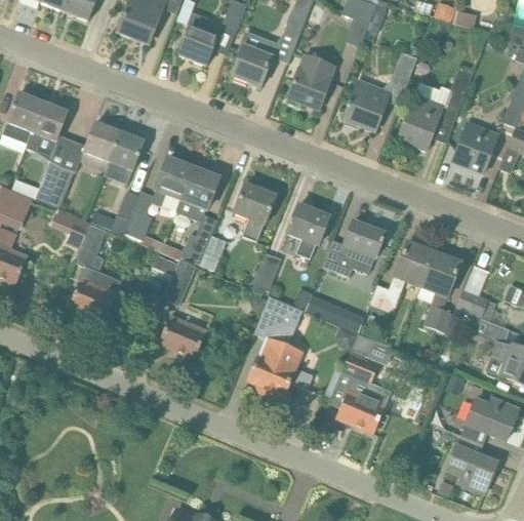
[(42,0),(41,2),(65,11),(69,0),(42,0)]
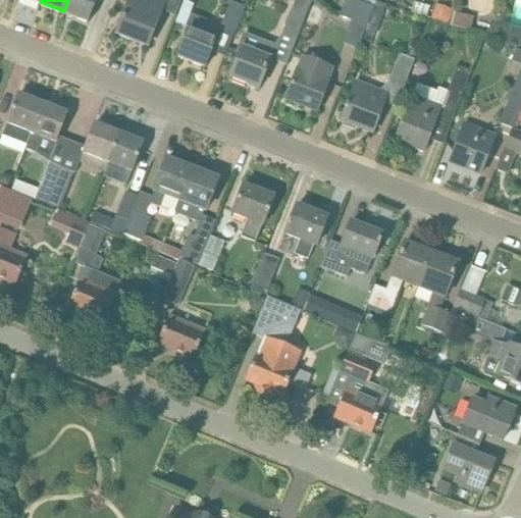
[(89,20),(96,1),(96,0),(68,0),(64,11),(89,20)]
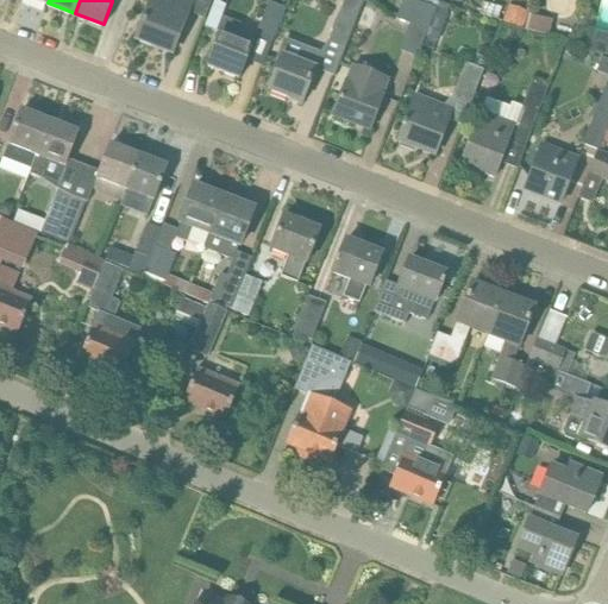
[(173,50),(181,29),(193,0),(171,0),(169,7),(151,0),(137,37),(173,50)]
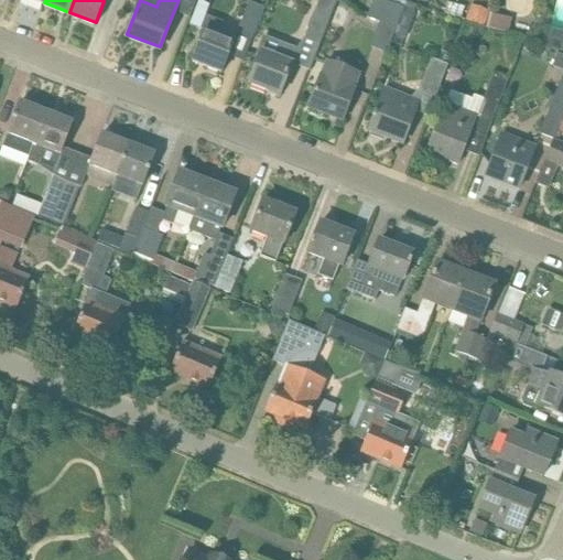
[(199,0),(191,22),(201,27),(205,29),(201,39),(193,60),(222,71),(228,52),(229,50),(235,38),(218,31),(223,20),(206,12),(210,2),(206,0),(199,0)]
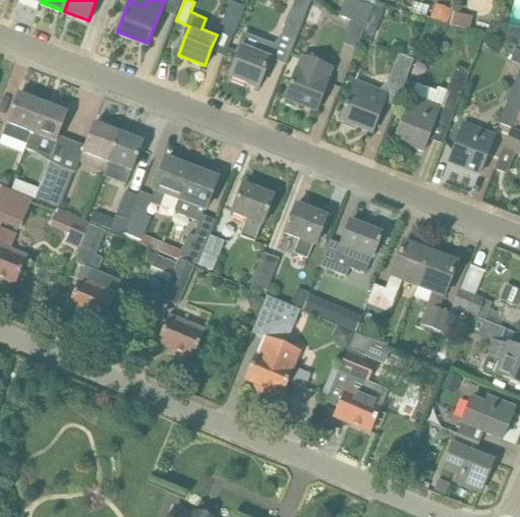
[(244,5),(244,4),(231,0),(223,21),(236,26),(244,5)]
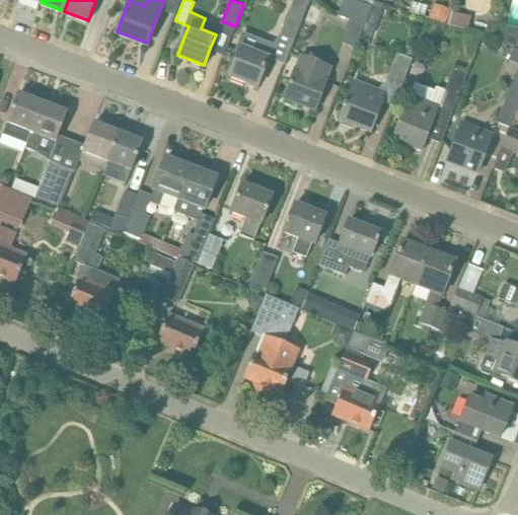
[(295,39),(304,13),(309,0),(294,0),(282,32),(295,39)]
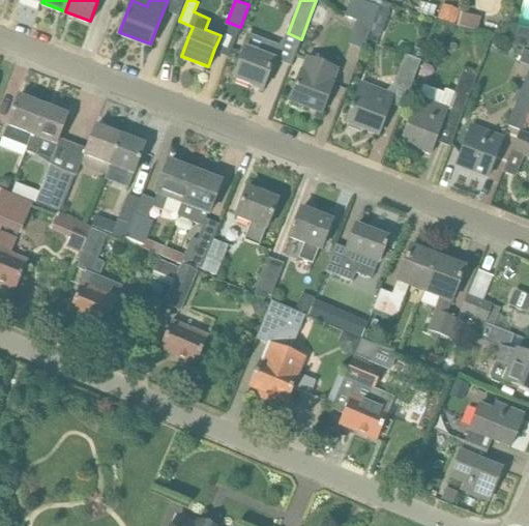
[(379,5),(366,0),(351,0),(347,12),(358,18),(349,41),(363,47),(371,28),(379,5)]
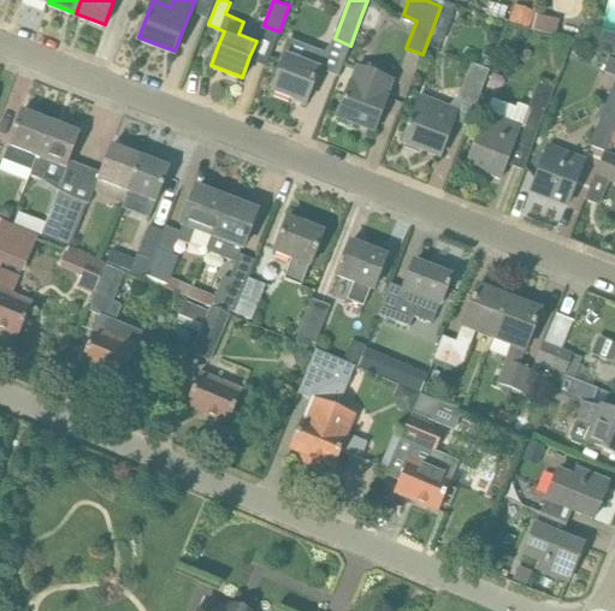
[(442,6),(441,6),(431,33),(444,37),(454,11),(455,3),(449,0),(444,0),(442,6)]
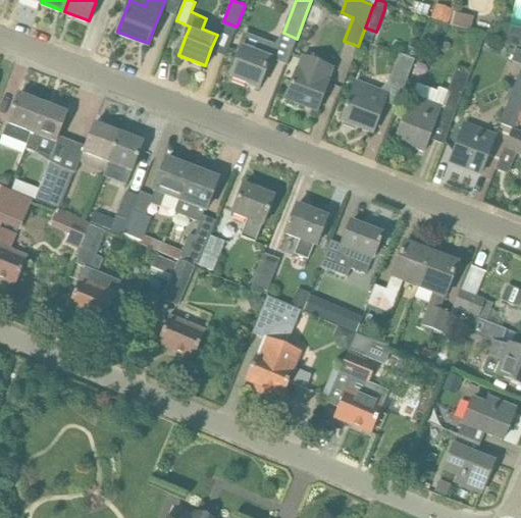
[(432,4),(418,0),(415,0),(412,10),(428,15),(432,4)]
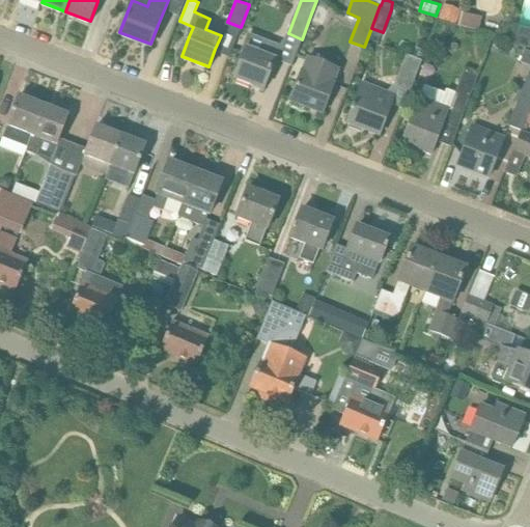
[(444,0),(439,15),(456,21),(461,6),(444,0)]
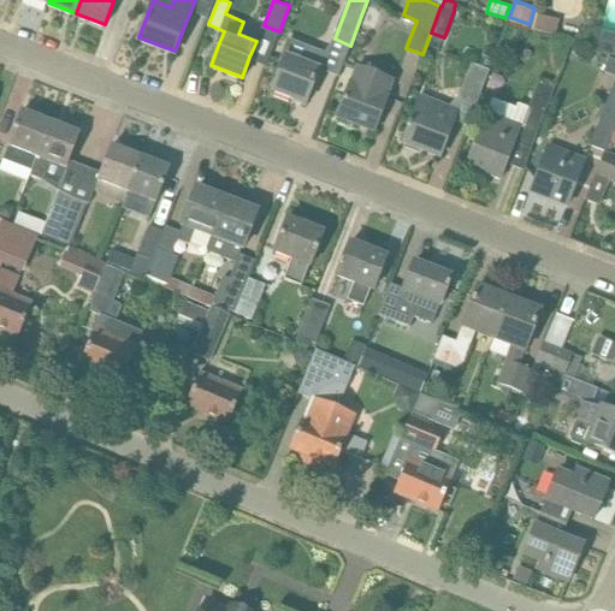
[(560,17),(534,12),(531,29),(556,34),(560,17)]
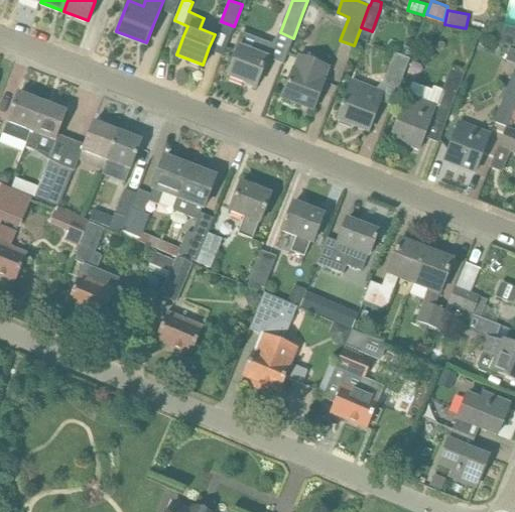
[(428,22),(425,33),(433,36),(436,24),(428,22)]
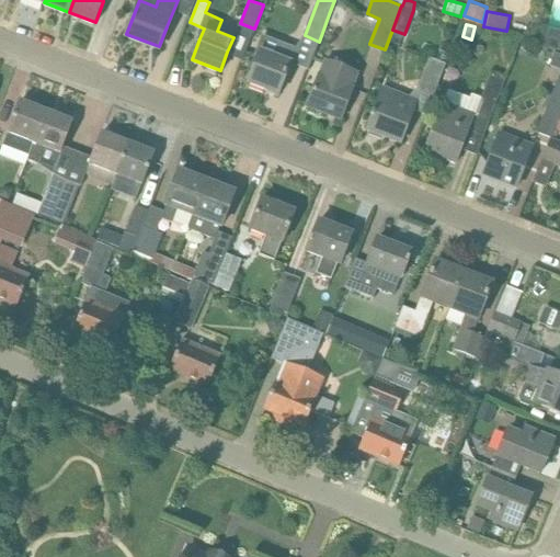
[(278,92),(286,71),(296,46),(282,41),(276,55),(260,49),(248,80),(278,92)]
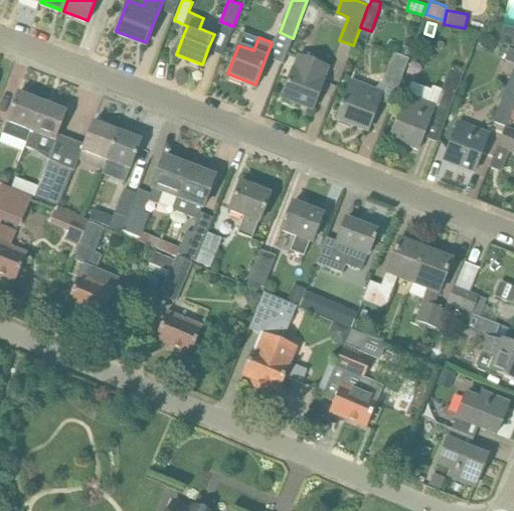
[(398,84),(409,56),(395,49),(384,79),(398,84)]
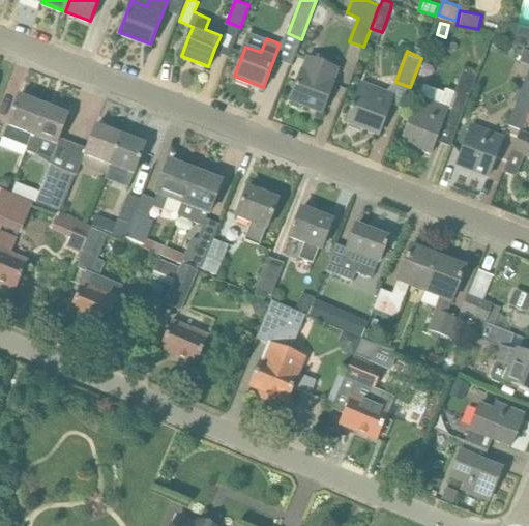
[(338,68),(305,56),(299,70),(301,71),(291,98),(322,110),(332,83),(331,82),(338,68)]
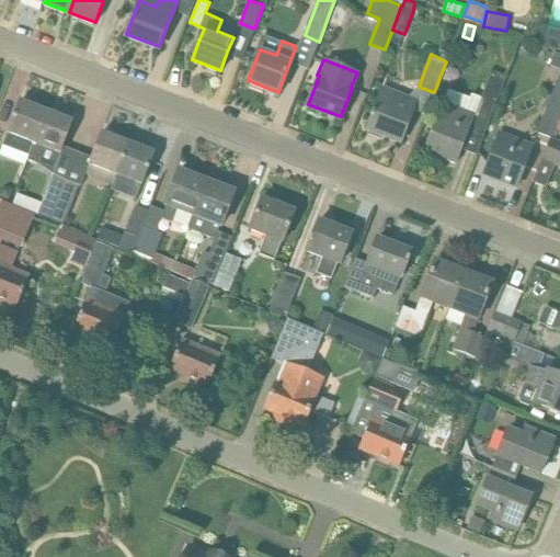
[(472,129),(483,134),(506,76),(492,70),(482,95),(486,97),(472,129)]
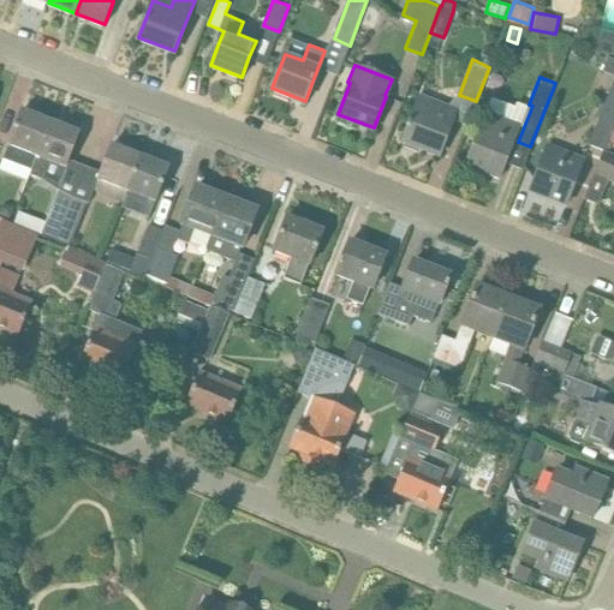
[(590,143),(606,149),(613,127),(613,88),(612,88),(590,143)]
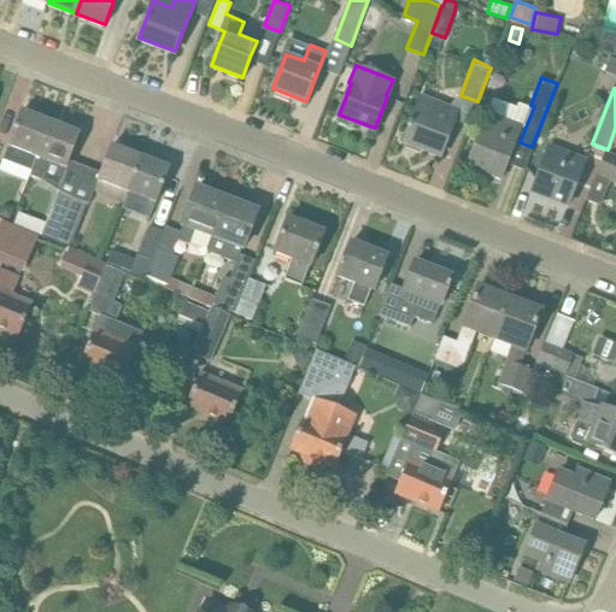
[(468,164),(502,177),(528,105),(517,101),(516,105),(493,96),(468,164)]
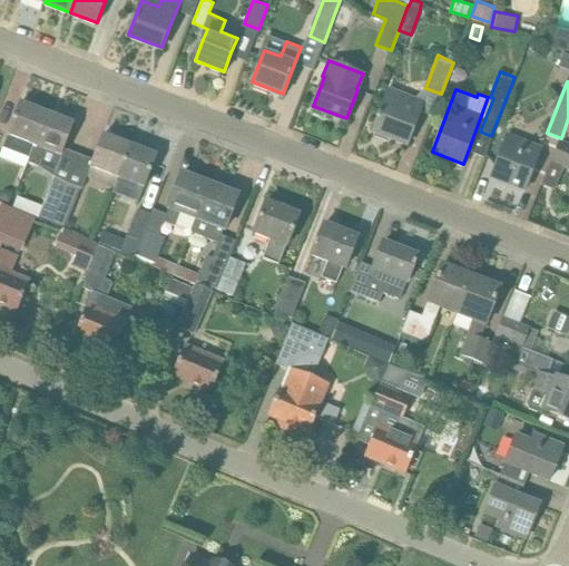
[(408,143),(415,122),(423,101),(410,96),(406,104),(386,96),(373,129),(408,143)]
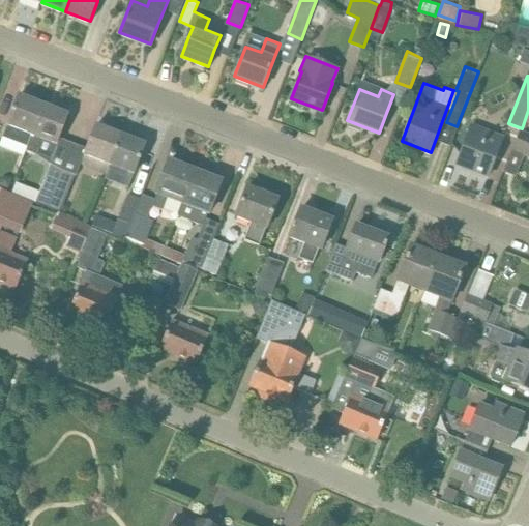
[(28,145),(45,104),(19,93),(11,113),(7,123),(8,123),(3,136),(28,145)]
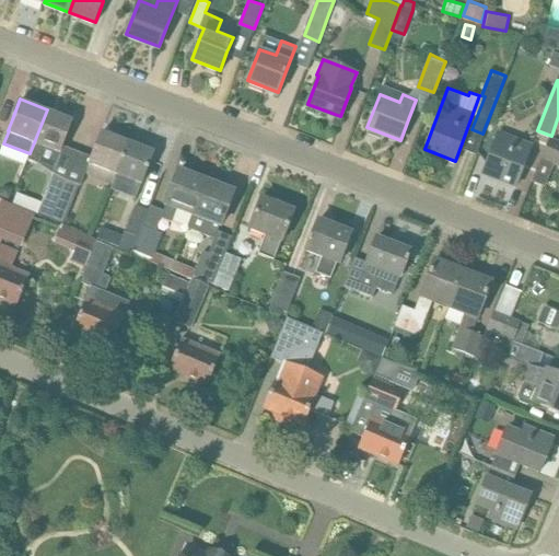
[(60,150),(65,139),(72,119),(47,109),(30,153),(28,157),(38,160),(44,145),(60,150)]
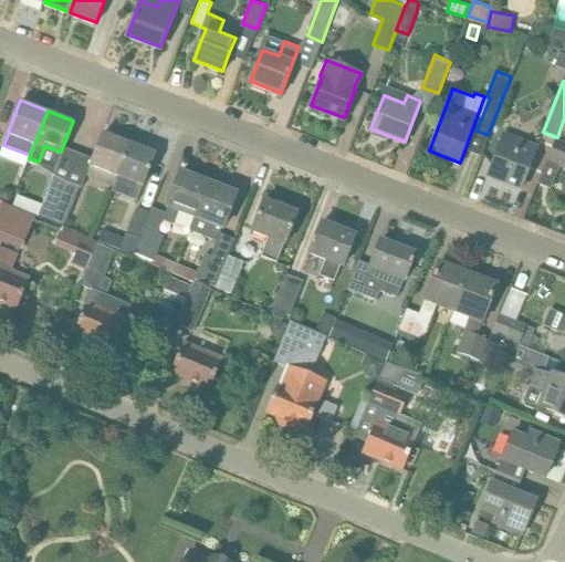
[(117,174),(129,142),(103,132),(95,153),(91,164),(116,174),(117,174)]
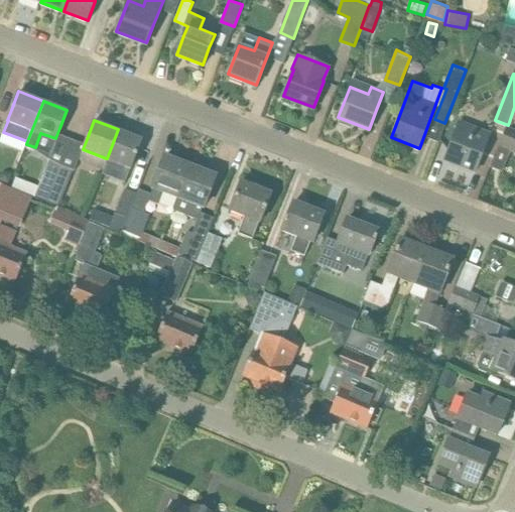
[(514,130),(507,127),(499,144),(514,151),(514,130)]
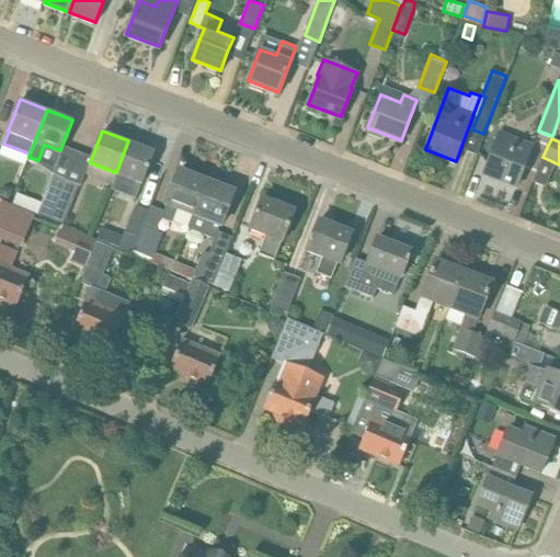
[(517,185),(525,165),(532,146),(514,139),(511,147),(495,140),(483,172),(517,185)]
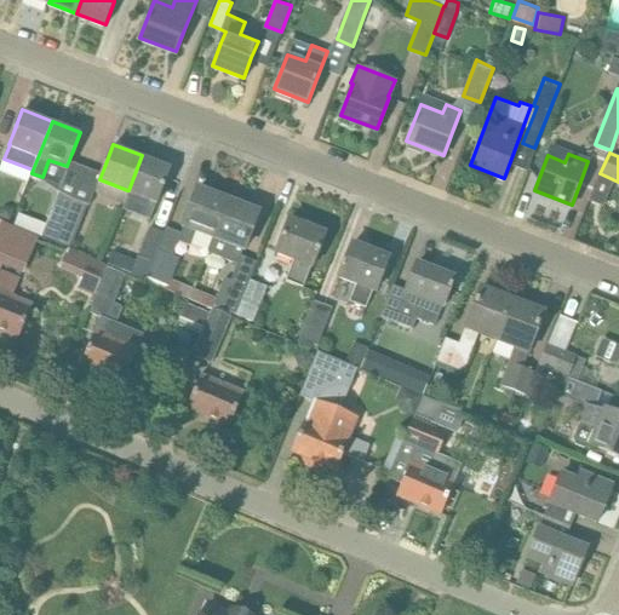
[(153,211),(161,189),(171,166),(142,155),(129,190),(127,190),(124,200),(153,211)]
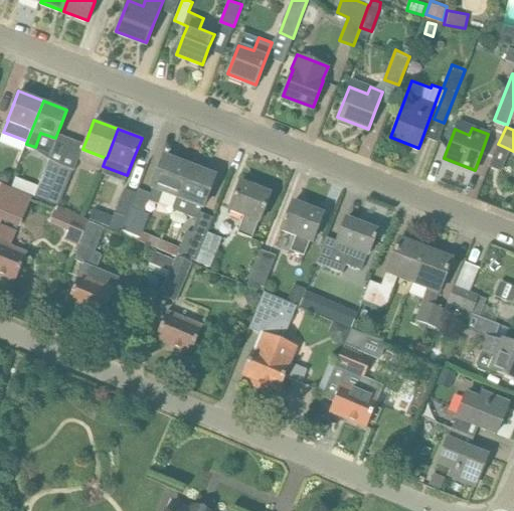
[(177,197),(189,165),(165,155),(157,174),(152,187),(153,188),(148,199),(158,203),(162,191),(177,197)]
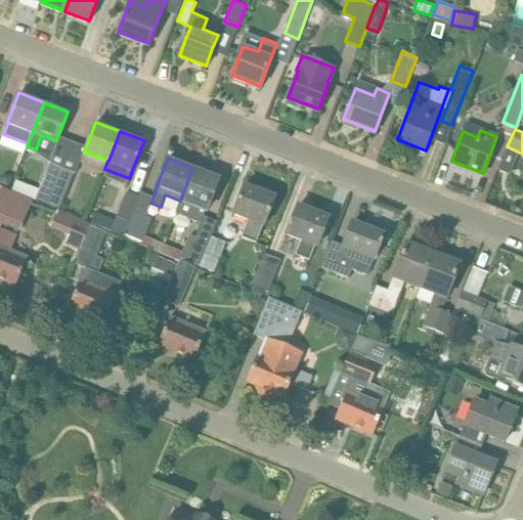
[(48,204),(62,166),(51,162),(37,199),(48,204)]
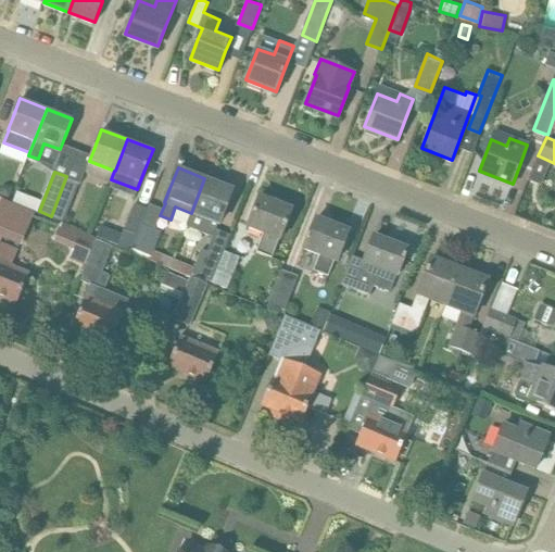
[(63,221),(67,207),(78,180),(66,176),(51,216),(63,221)]
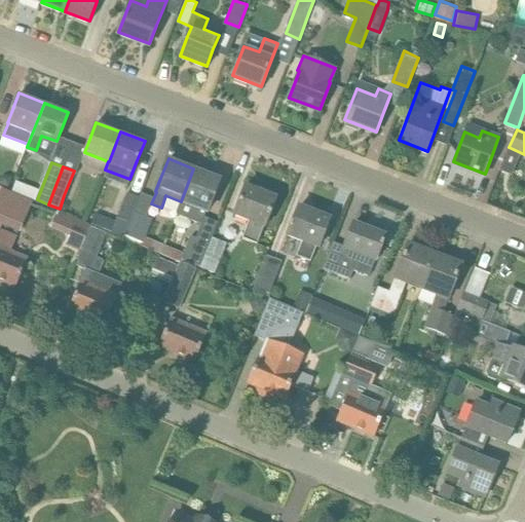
[(207,211),(212,197),(220,179),(193,169),(181,201),(182,201),(178,212),(191,218),(191,219),(201,223),(207,211)]
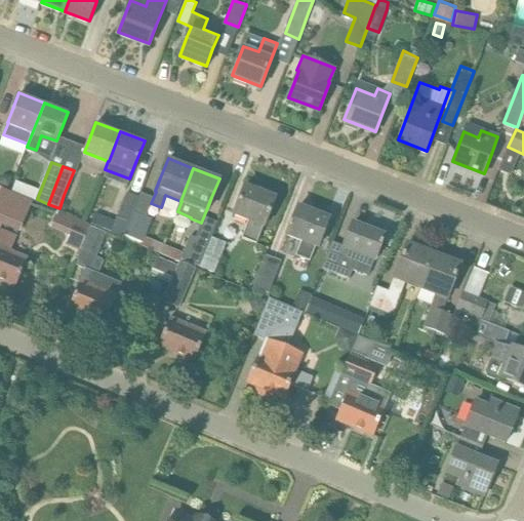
[(16,179),(12,191),(24,195),(28,184),(16,179)]
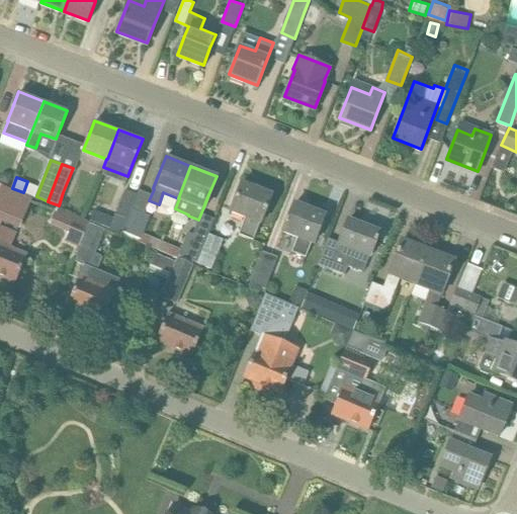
[(261,222),(264,212),(272,193),(242,181),(231,210),(245,216),(238,234),(252,239),(259,222),(261,222)]
